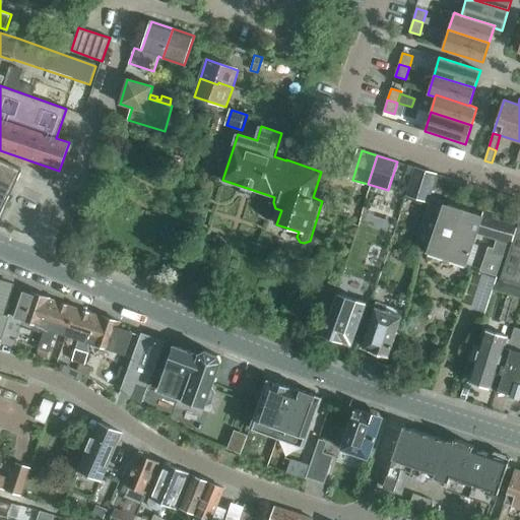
[(10,195),(21,170),(0,159),(0,215),(9,195),(10,196),(10,195)]
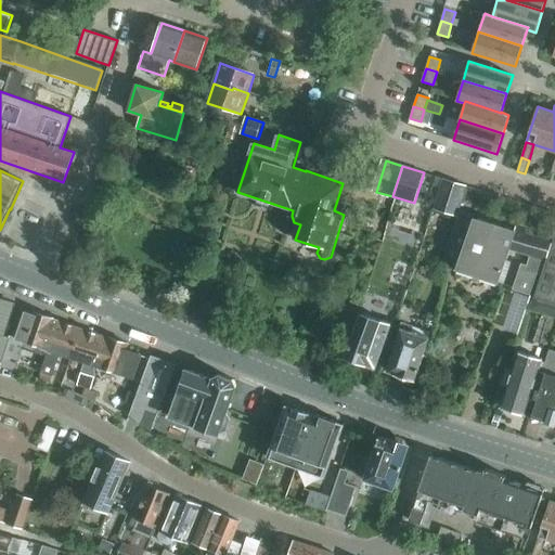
[(443,179),(439,192),(434,209),(456,216),(466,185),(443,179)]
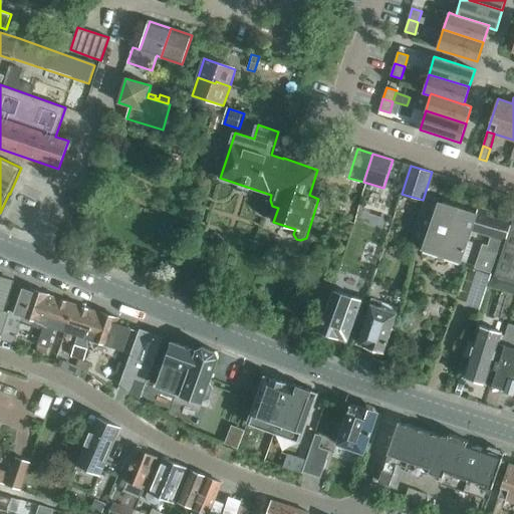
[(511,224),(425,198),(419,216),(434,221),(424,249),(462,261),(473,231),(492,236),(489,246),(499,249),(503,250),(511,224)]
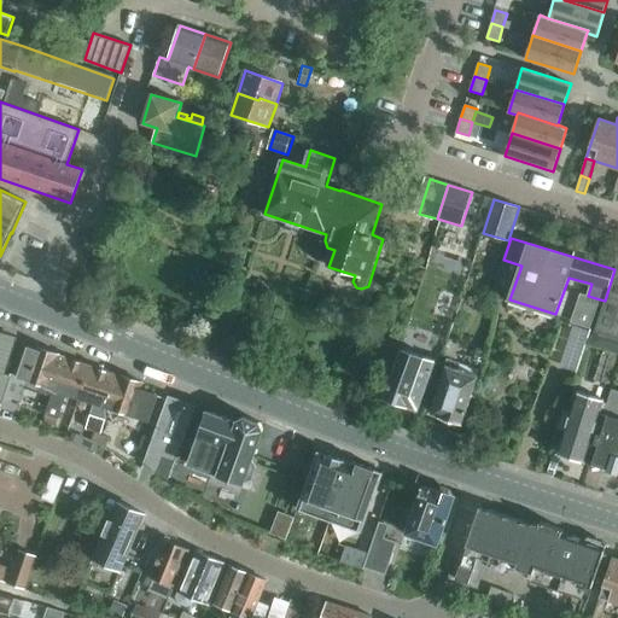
[(617,257),(614,269),(605,301),(595,330),(617,337),(617,257)]
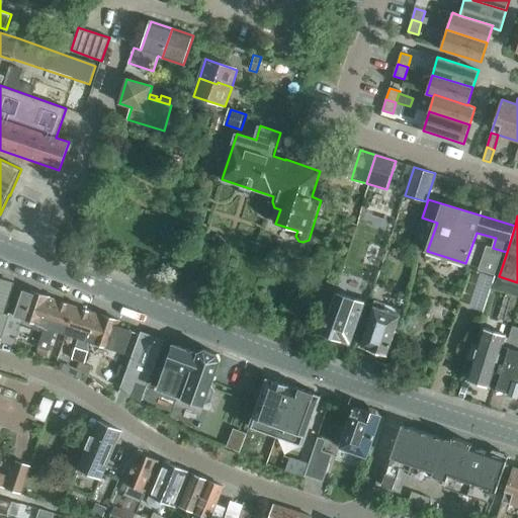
[(503,251),(493,248),(487,246),(480,270),(495,275),(503,251)]
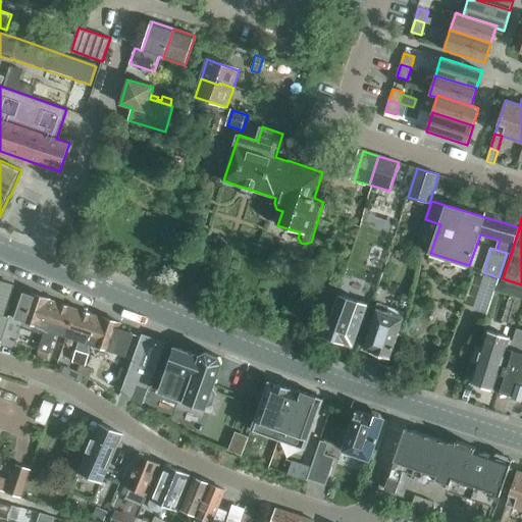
[(499,290),(521,297),(521,285),(502,280),(499,290)]
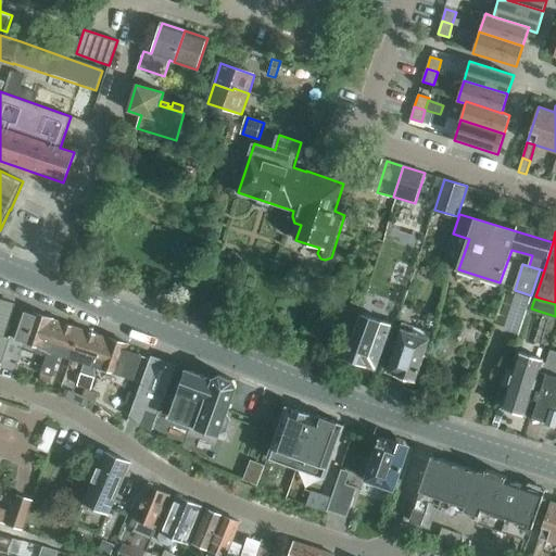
[(0,302),(0,363),(1,363),(2,359),(9,339),(3,338),(13,307),(0,302)]
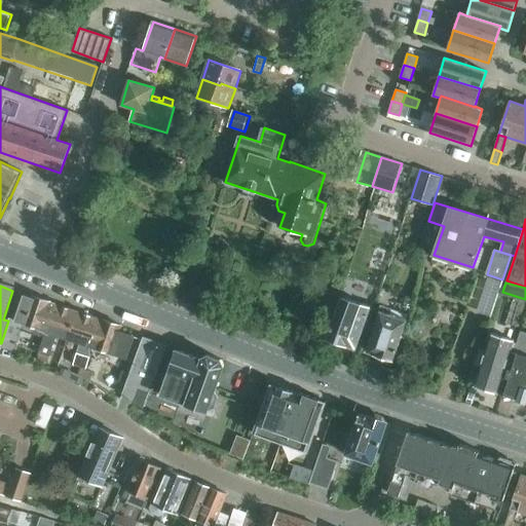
[(37,328),(45,331),(55,303),(33,296),(32,298),(24,295),(15,321),(24,324),(22,330),(35,334),(37,328)]
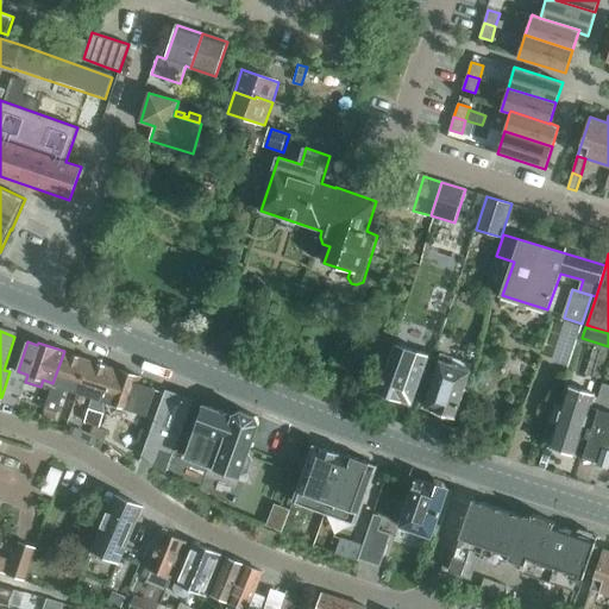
[(380,393),(402,400),(402,399),(412,402),(428,356),(396,344),(380,393)]
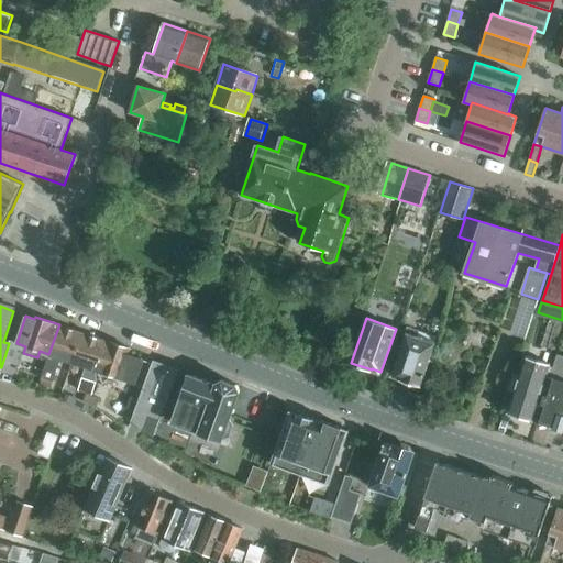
[(66,360),(73,362),(74,357),(83,333),(59,324),(48,354),(45,366),(43,373),(42,376),(41,377),(42,377),(43,378),(53,382),(55,375),(59,362),(61,359),(66,360)]
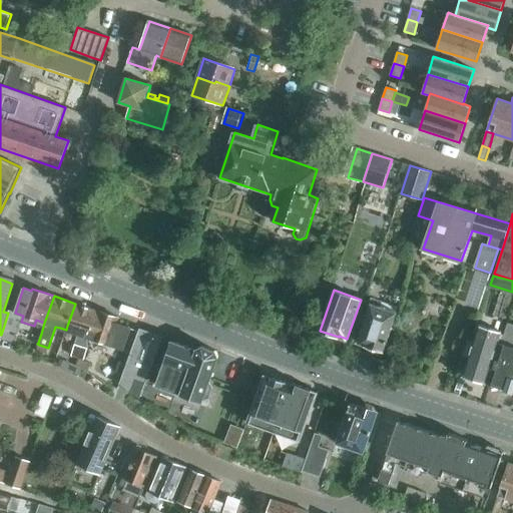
[(357,343),(365,345),(364,346),(366,347),(369,352),(375,354),(383,351),(384,352),(397,312),(380,306),(382,302),(372,299),(357,343)]
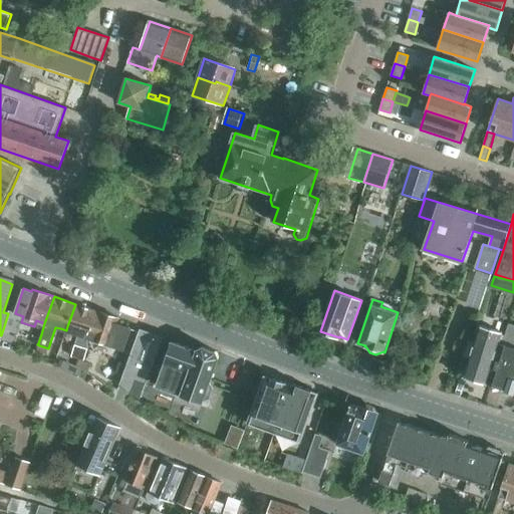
[(75,304),(66,330),(78,335),(71,355),(84,360),(88,348),(87,338),(96,311),(75,304)]
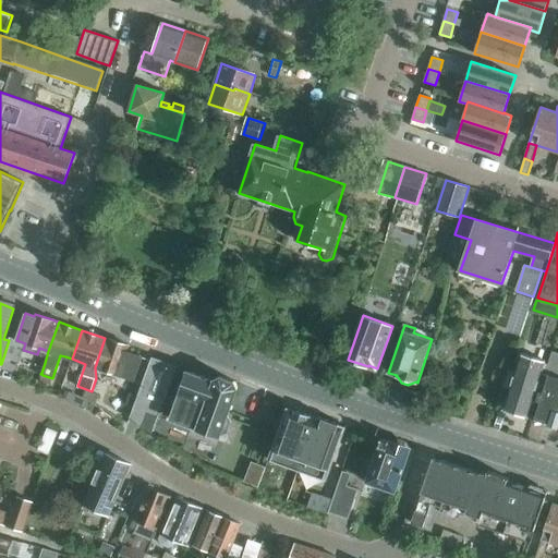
[(1,364),(0,366),(15,373),(19,364),(23,350),(25,343),(16,340),(10,338),(9,340),(2,361),(1,364)]
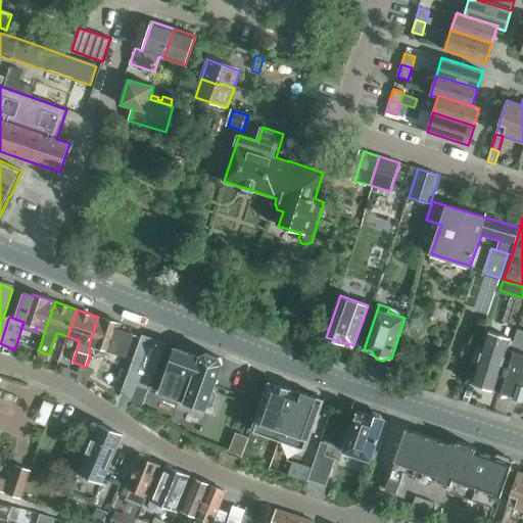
[(120,324),(98,317),(89,344),(126,357),(133,335),(119,330),(120,324)]
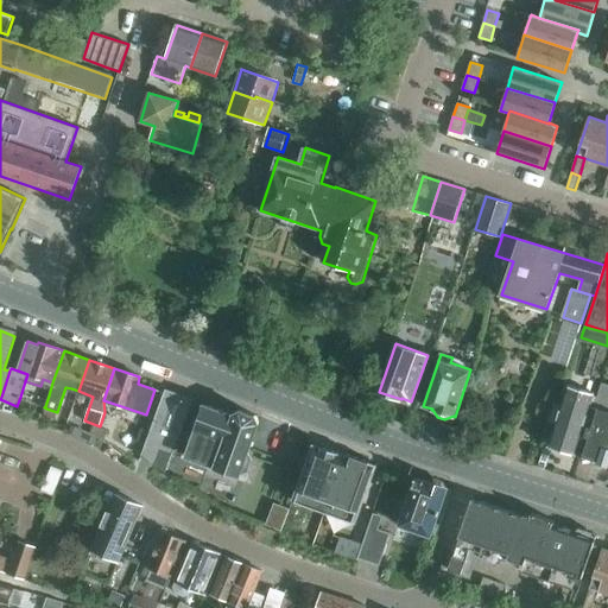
[(607,384),(602,382),(594,409),(607,412),(607,384)]
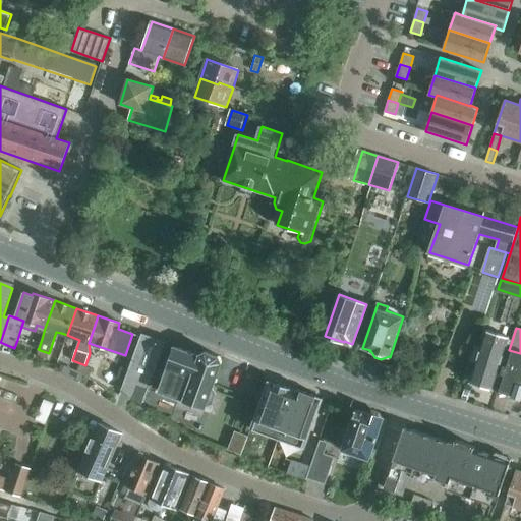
[(469,361),(475,363),(469,383),(493,390),(509,337),(486,330),(480,346),(474,344),(469,361)]
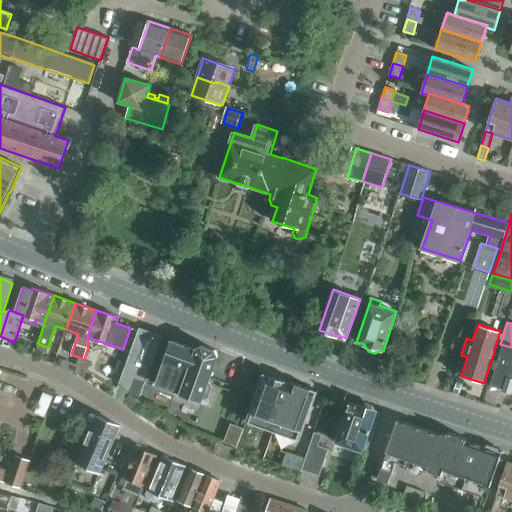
[(119,382),(129,390),(150,333),(139,329),(119,382)]
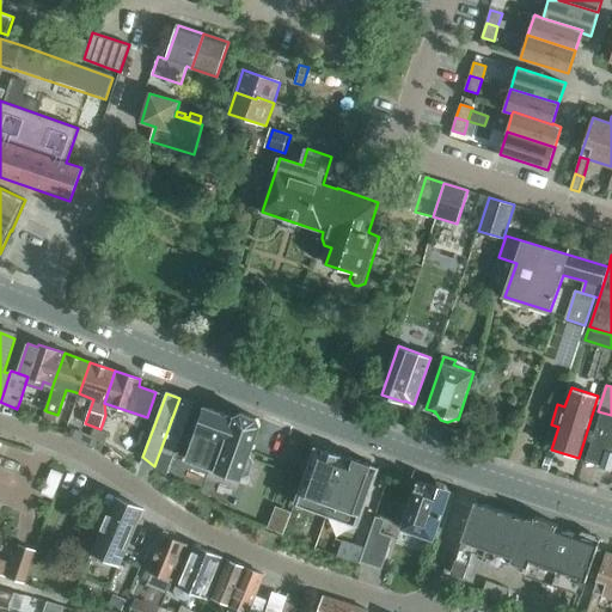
[(167,473),(170,465),(194,403),(179,398),(154,466),(166,476),(167,473)]
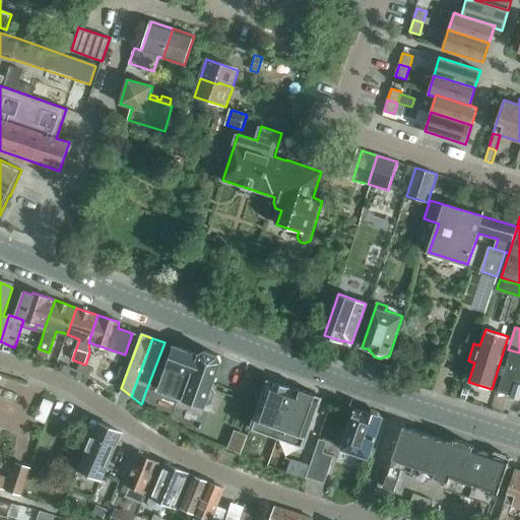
[(158,389),(205,406),(206,404),(210,403),(214,392),(211,387),(221,361),(218,355),(205,350),(200,353),(199,355),(174,346),(158,389)]
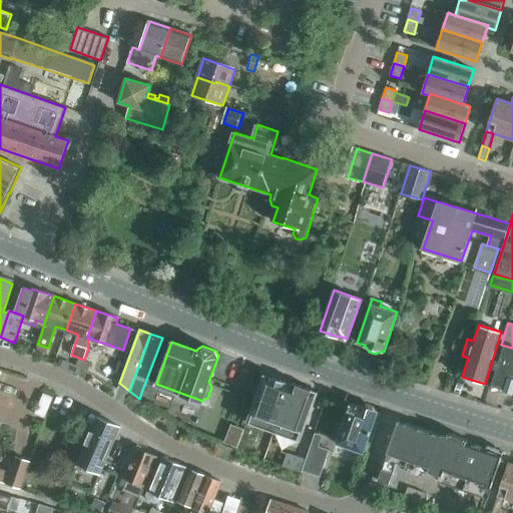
[(37,344),(35,350),(46,354),(48,348),(39,345),(38,344),(37,344)]
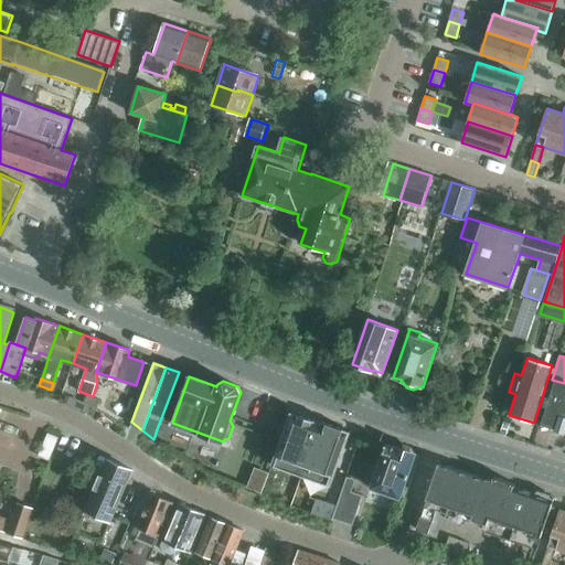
[(564,383),(552,380),(537,424),(555,429),(564,432),(564,383)]
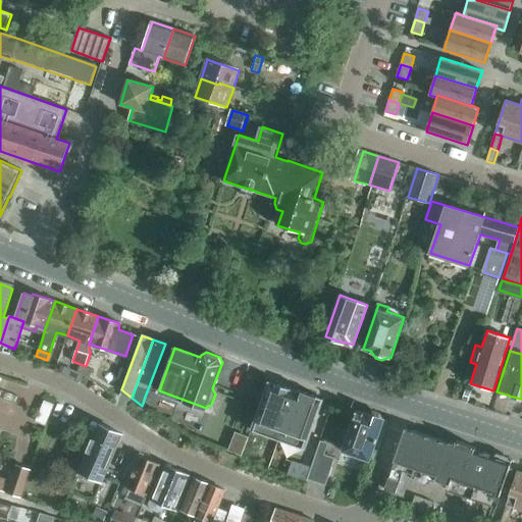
[(65,366),(62,374),(80,380),(82,375),(83,373),(77,371),(65,366)]
